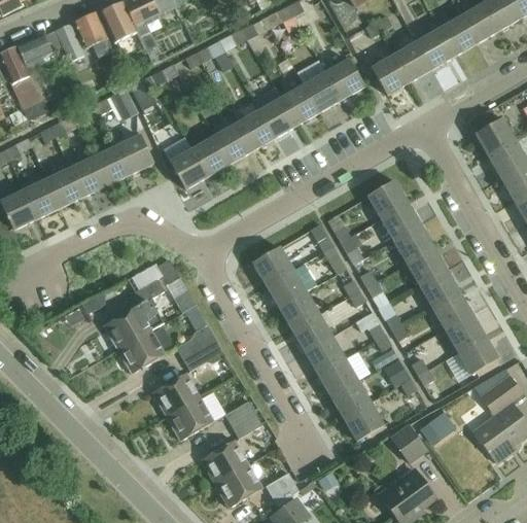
[(20,0),(0,0),(0,13),(2,12),(2,14),(22,4),(20,0)]
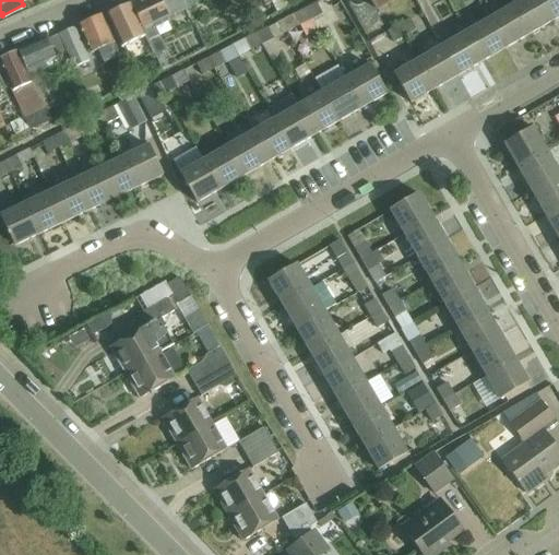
[(132,0),(130,1),(145,33),(154,51),(155,52),(165,48),(153,21),(168,14),(168,13),(186,6),(182,0),(132,0)]
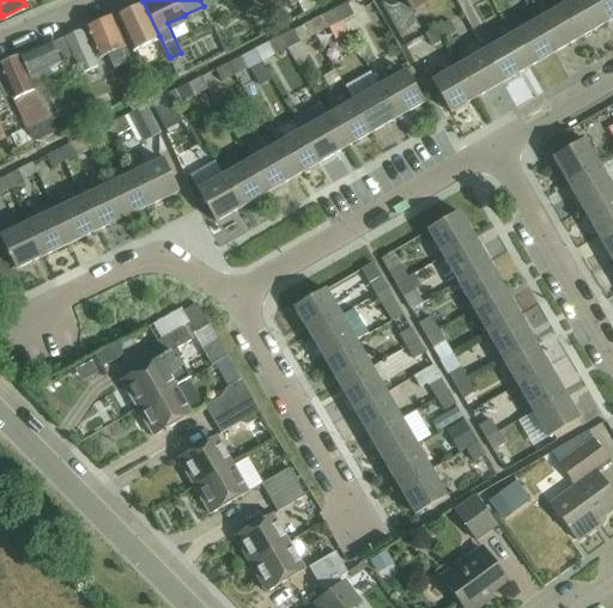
[(334,6),(340,18),(353,11),(347,0),(334,6)]
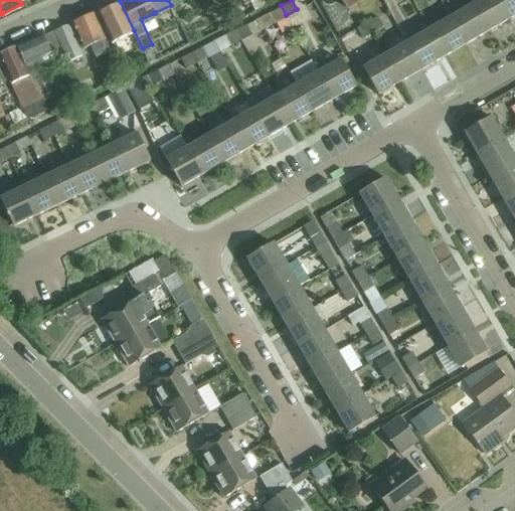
[(476,0),(471,3),(486,29),(508,17),(497,0),(476,0)]
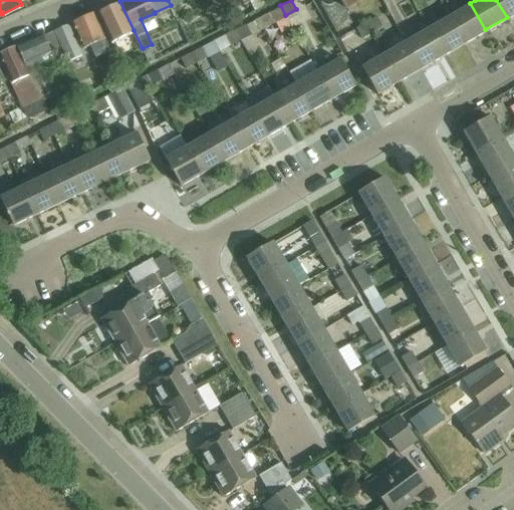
[(496,0),(507,17),(513,12),(513,0),(496,0)]
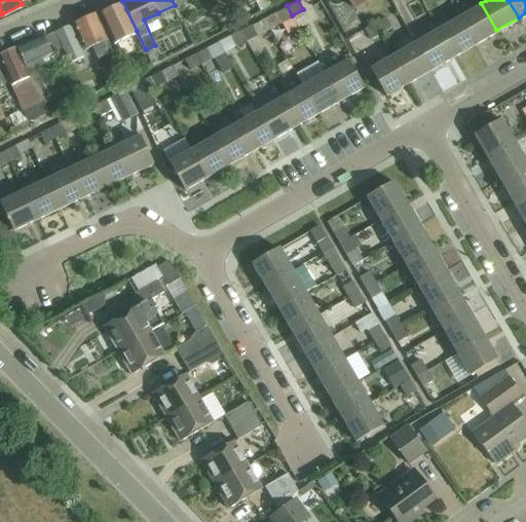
[(122,1),(100,11),(114,41),(137,31),(122,1)]
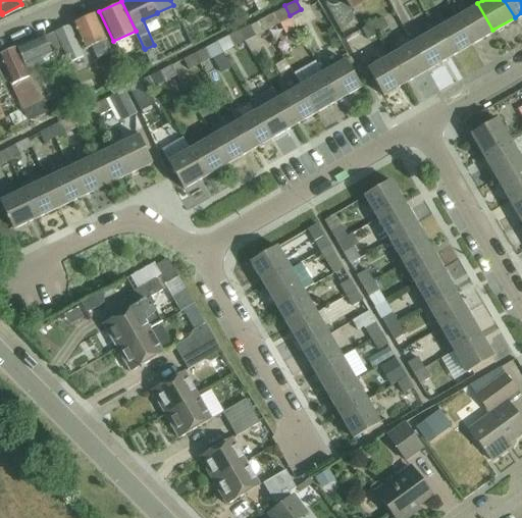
[(477,3),(456,15),(471,43),(492,30),(477,3)]
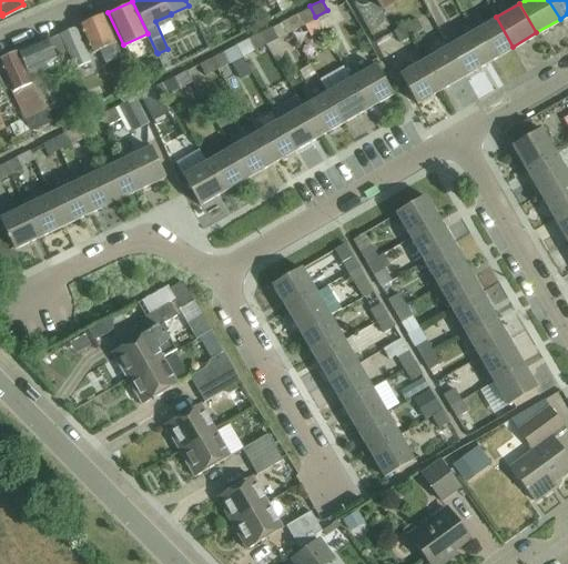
[(303,22),(315,17),(310,6),(297,12),(303,22)]
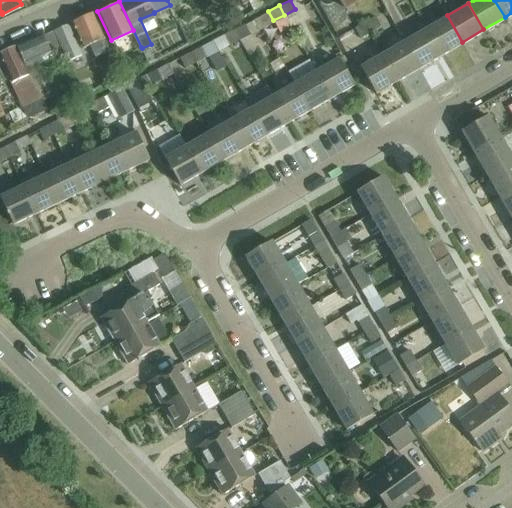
[(93,11),(71,20),(83,46),(90,43),(95,54),(110,48),(93,12),(93,11)]
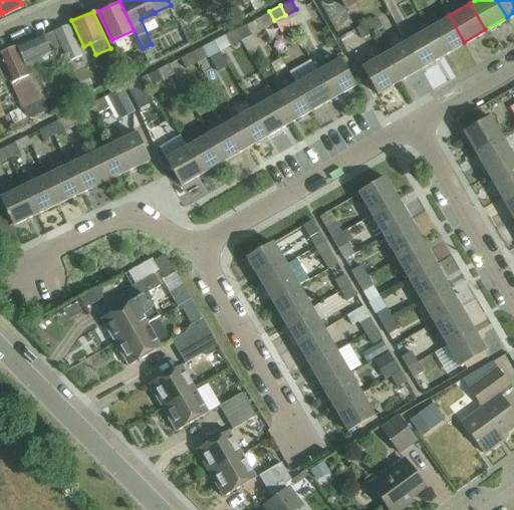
[(377,14),(366,20),(372,30),(382,24),(377,14)]
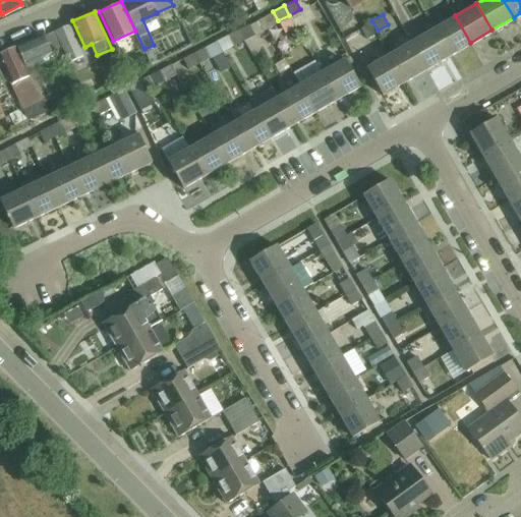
[(455,15),(432,27),(449,55),(470,43),(455,15)]
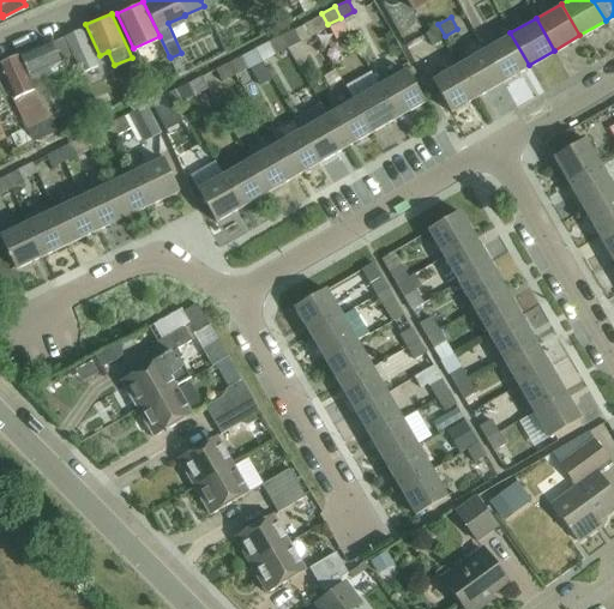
[(432,43),(445,36),(438,24),(426,31),(432,43)]
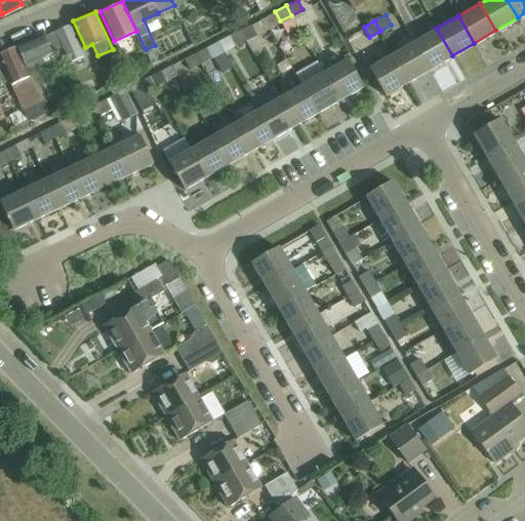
[(70,23),(55,28),(64,48),(69,59),(83,53),(70,23)]
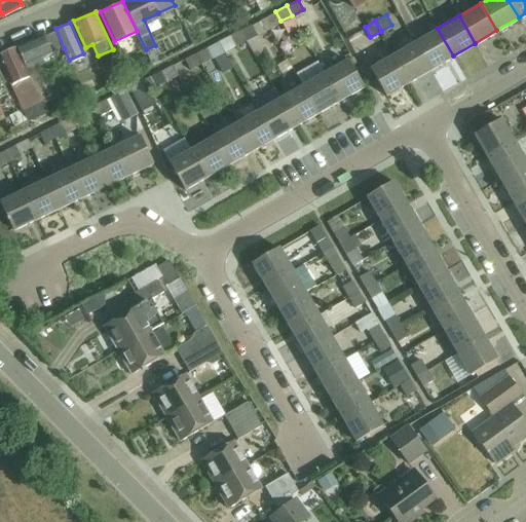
[(241,29),(247,38),(257,33),(252,24),(241,29)]
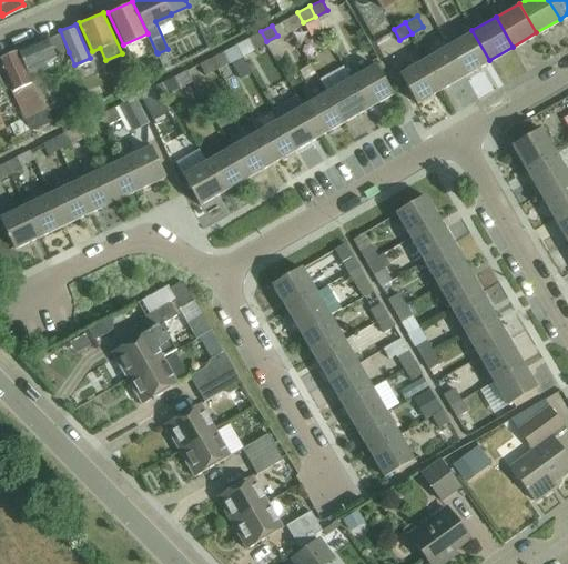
[(69,52),(60,30),(18,49),(47,110),(58,104),(47,78),(63,70),(58,57),(69,52)]
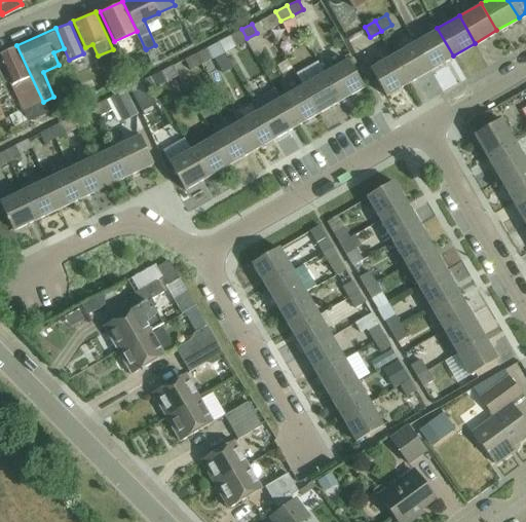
[(437,28),(415,41),(430,68),(453,56),(437,28)]
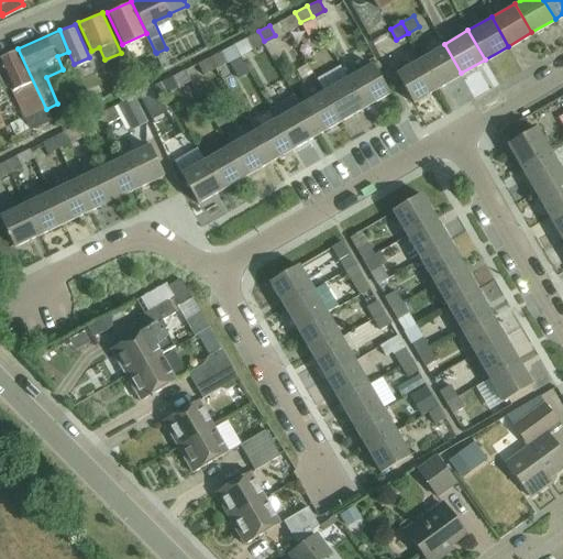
[(264,41),(258,31),(246,36),(252,47),(264,41)]
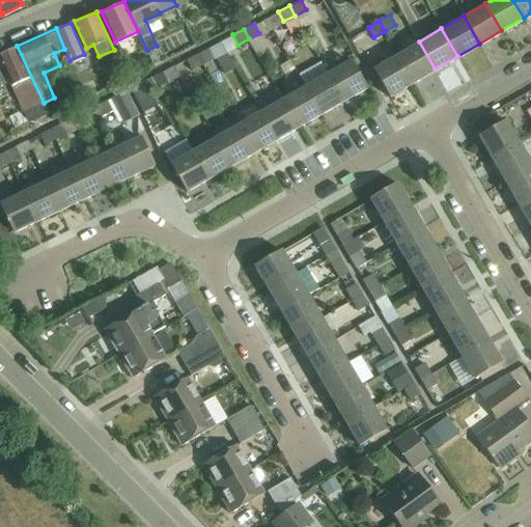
[(419,42),(396,54),(413,82),(435,68),(419,42)]
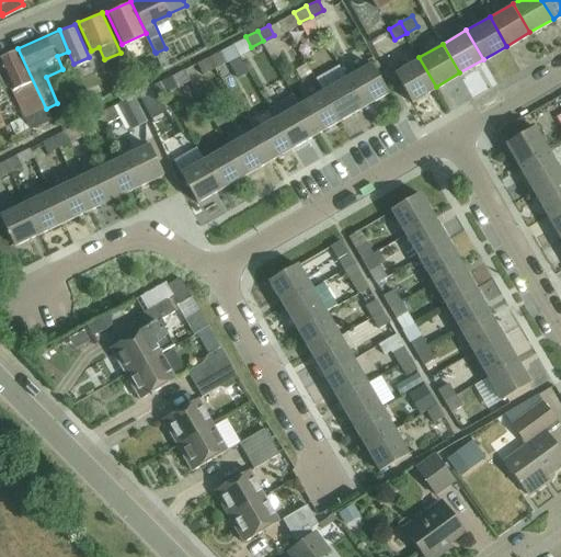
[(18,48),(0,55),(0,65),(11,90),(12,90),(23,116),(27,114),(34,126),(50,118),(46,109),(45,109),(18,48)]
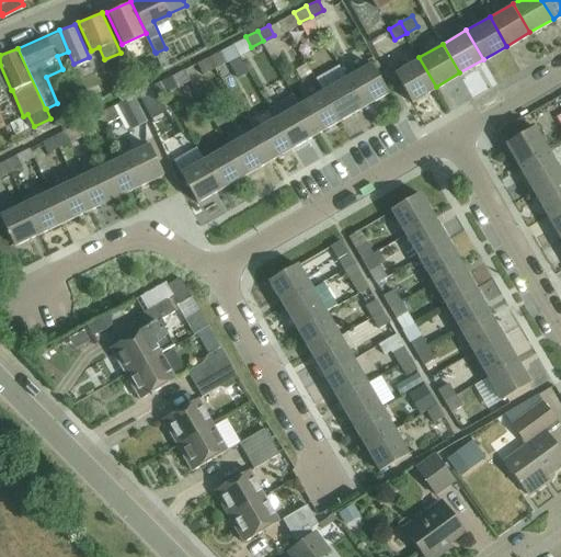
[(209,55),(215,66),(226,59),(220,49),(209,55)]
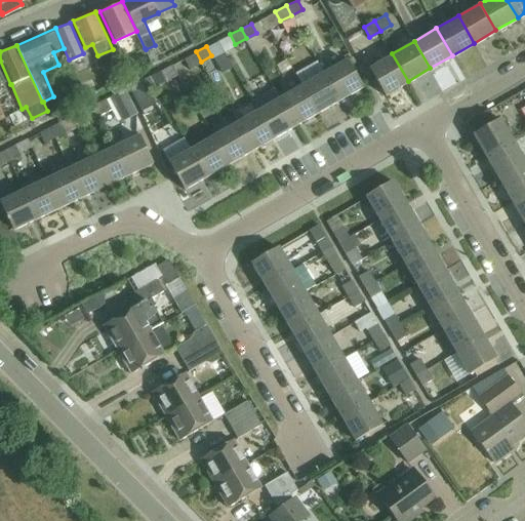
[(201,62),(196,51),(186,56),(191,67),(201,62)]
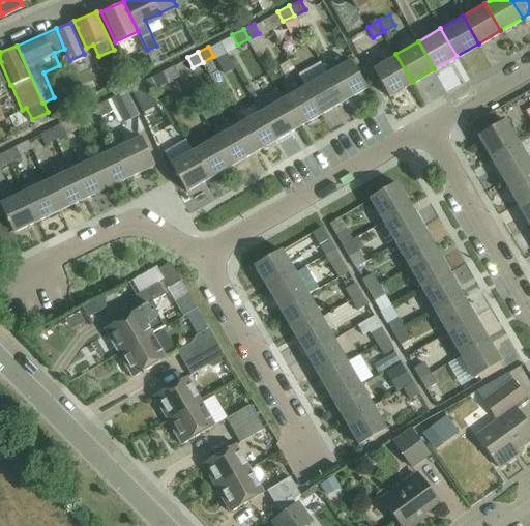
[(412,82),(395,54),(373,67),(389,95),(412,82)]
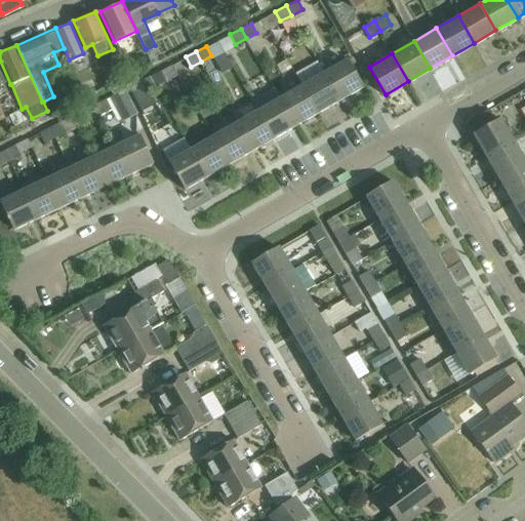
[(276,63),(281,72),(291,66),(286,57),(276,63)]
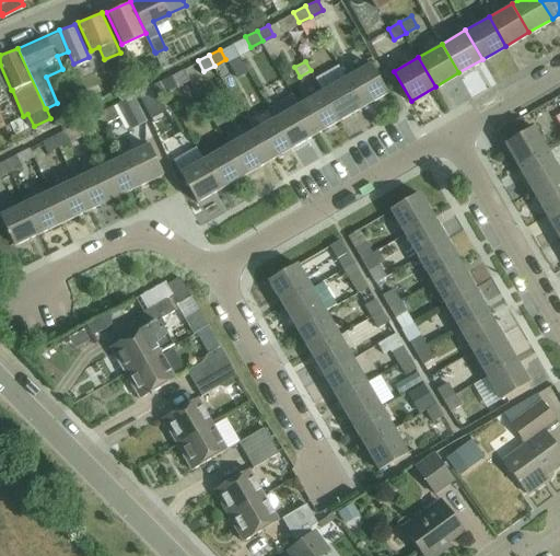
[(370,62),(346,76),(363,105),(387,92),(370,62)]
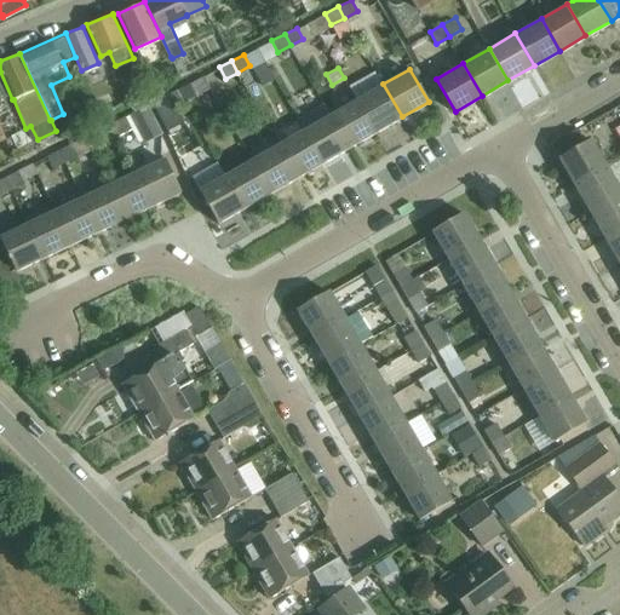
[(176,88),(183,101),(195,93),(189,81),(176,88)]
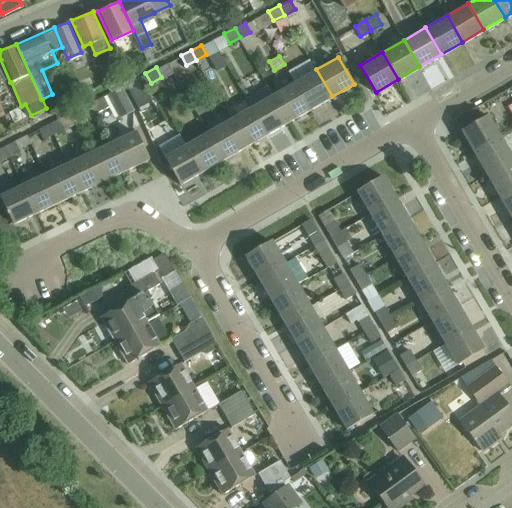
[(316,69),(295,82),(310,108),(332,96),(316,69)]
